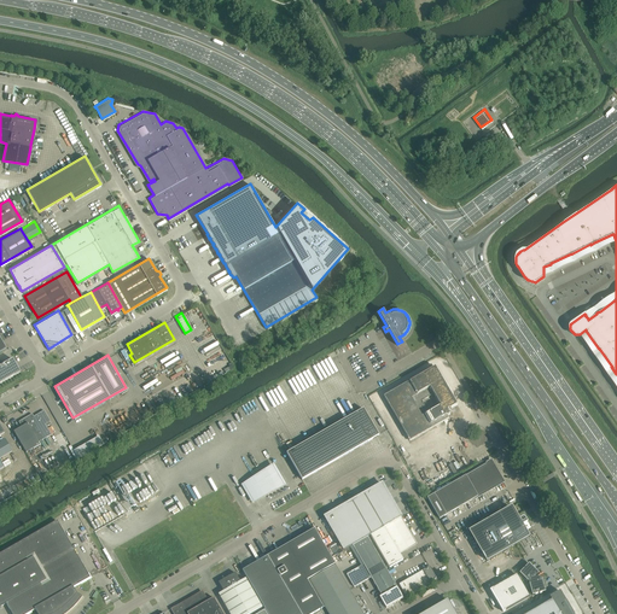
[(0,380),(19,370),(13,361),(12,357),(0,363),(0,380)]
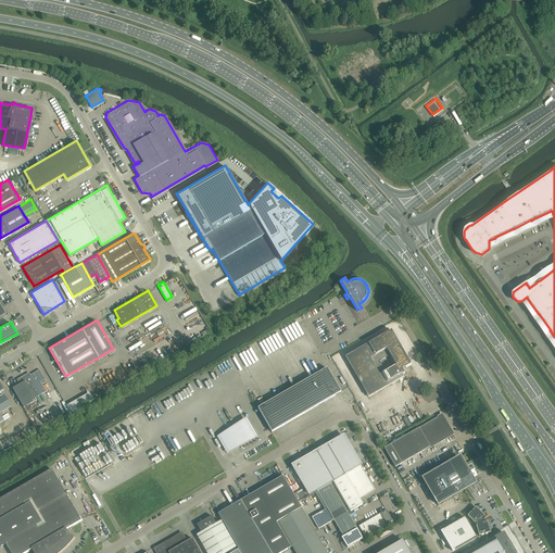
[(383,331),(337,359),(360,400),(382,387),(405,373),(394,354),(383,331)]
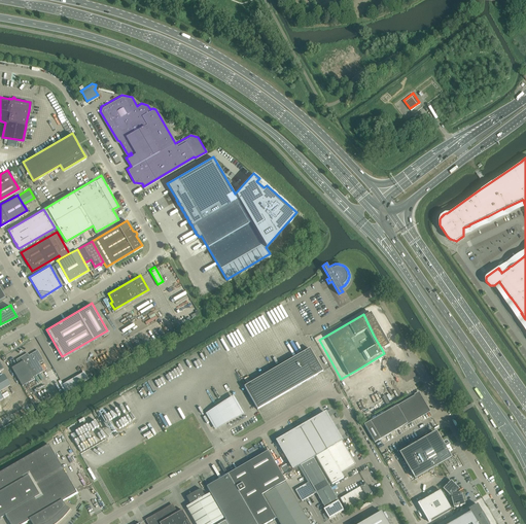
[(309,347),(243,384),(256,408),(322,370),(309,347)]
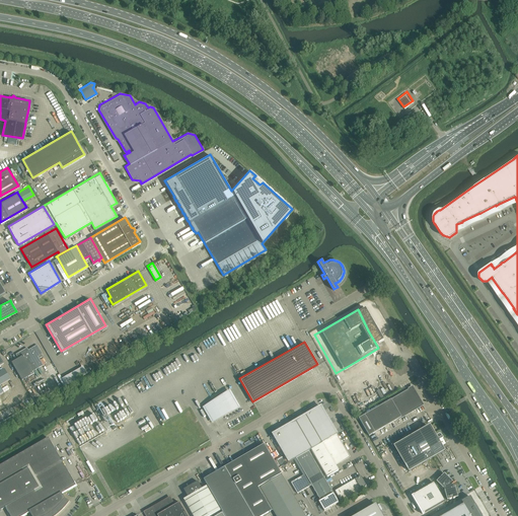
[(17,357),(10,360),(21,378),(32,372),(30,369),(42,363),(37,354),(42,352),(35,343),(27,348),(25,346),(14,352),(17,357)]
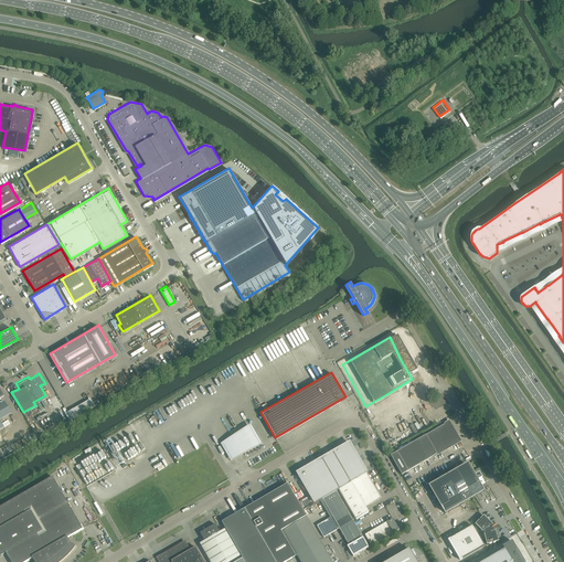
[(0,426),(2,425),(0,421),(0,415),(10,410),(4,400),(0,402),(0,394),(2,393),(0,389),(0,426)]
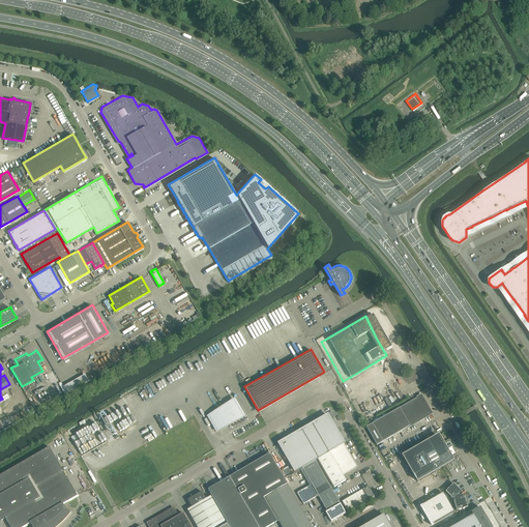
[(376,443),(405,426),(430,411),(419,392),(365,425),(376,443)]
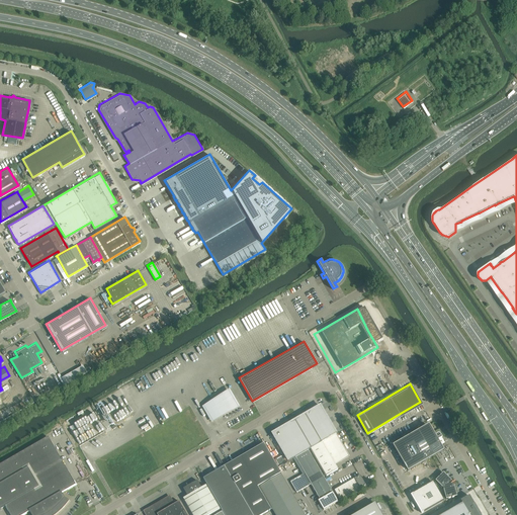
[(218,397),(212,400),(220,412),(225,410),(218,397)]
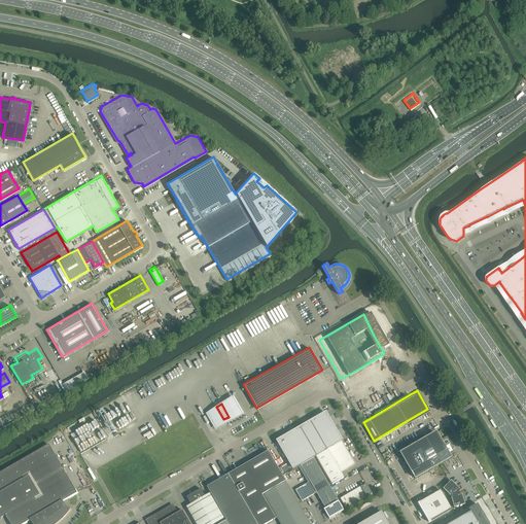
[(324,411),(276,439),(292,467),(315,454),(341,440),(341,439),(324,411)]
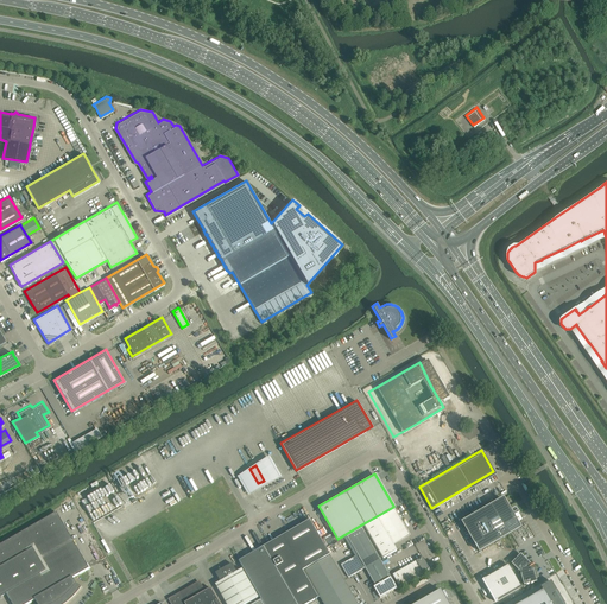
[(501,496),(473,513),(461,520),(478,548),(518,525),(512,514),(518,512),(516,509),(514,507),(513,506),(509,508),(501,496)]
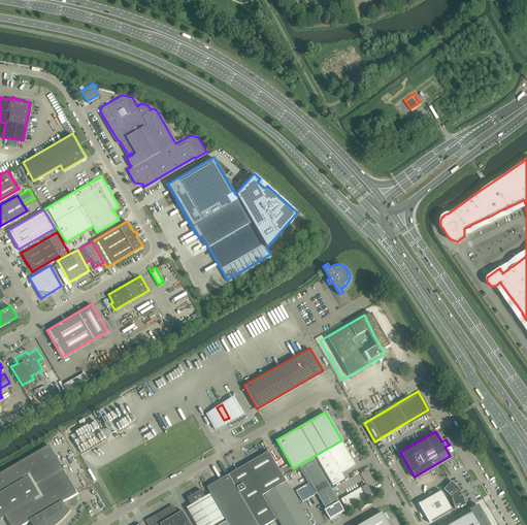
[(342,441),(341,440),(316,455),(331,483),(343,477),(340,471),(341,470),(355,463),(342,441)]
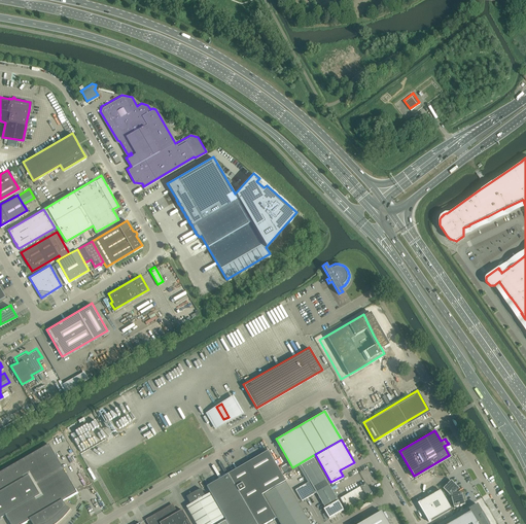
[(0,515),(4,513),(10,523),(19,523),(31,517),(33,521),(32,522),(33,522),(34,523),(51,523),(53,523),(55,523),(56,521),(58,520),(59,519),(61,517),(62,516),(63,515),(65,514),(66,513),(66,511),(68,510),(69,508),(64,503),(63,504),(62,503),(63,502),(62,502),(60,500),(76,491),(47,443),(0,468),(0,515)]
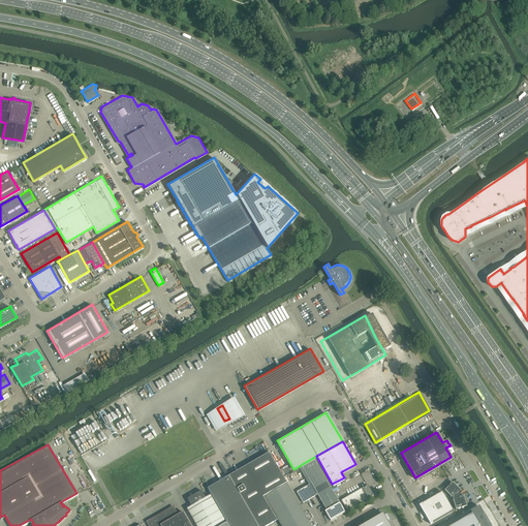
[(281,525),(311,525),(286,482),(285,481),(282,475),(268,451),(207,486),(229,525),(261,525),(277,518),(281,525)]
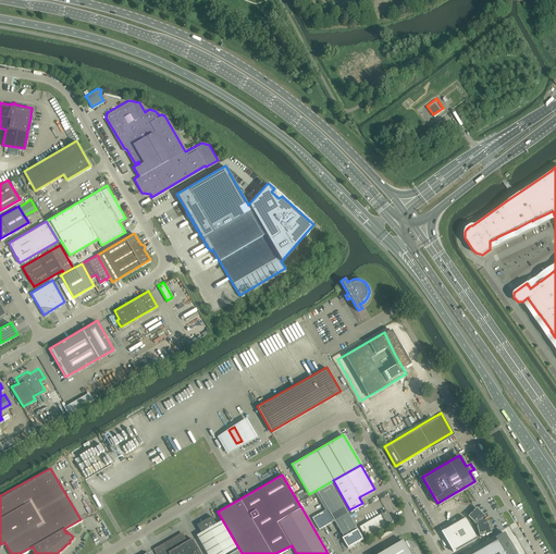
[(341,536),(344,541),(347,546),(362,538),(356,527),(330,482),(317,490),(326,507),(311,516),(318,527),(333,518),(343,534),(341,536)]
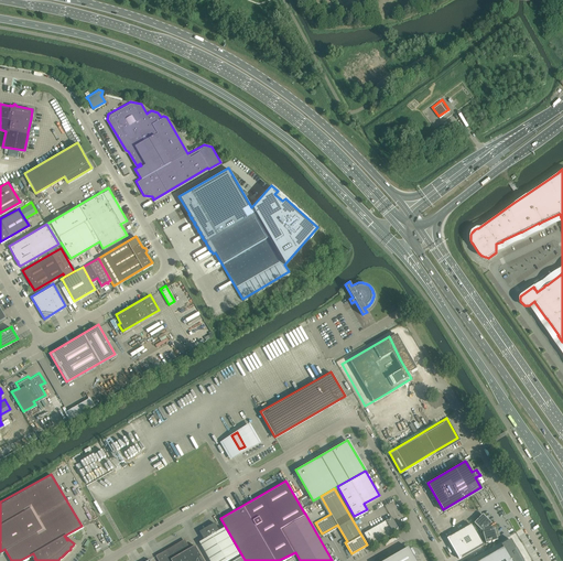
[(484,541),(494,539),(497,538),(494,526),(493,526),(493,525),(494,525),(493,522),(491,521),(490,522),(490,521),(490,520),(482,511),(473,521),(482,529),(484,541)]
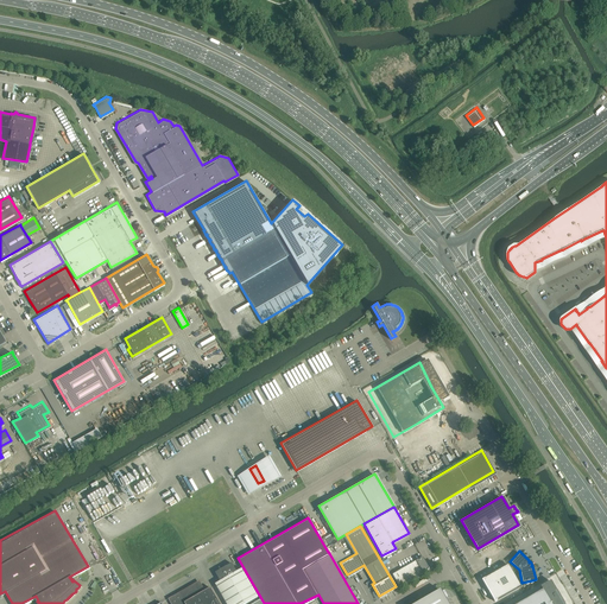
[(422,571),(424,570),(429,567),(422,554),(391,572),(398,584),(422,571)]
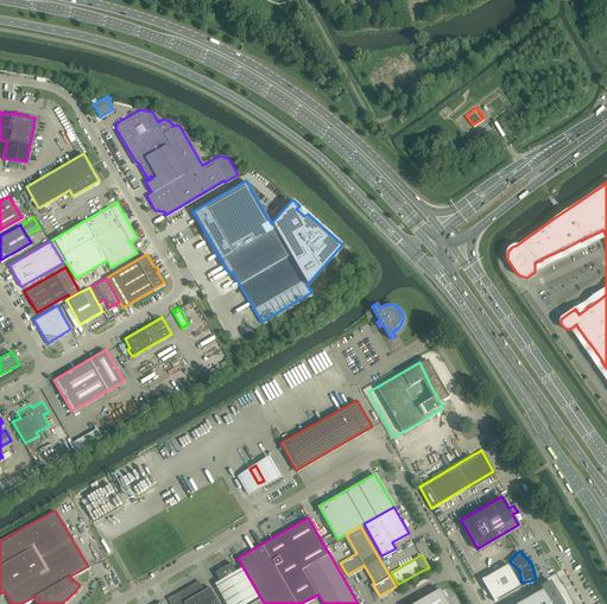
[(228,563),(227,563),(214,570),(219,579),(214,582),(226,603),(240,603),(257,595),(240,566),(235,570),(231,560),(229,561),(231,561),(228,563)]
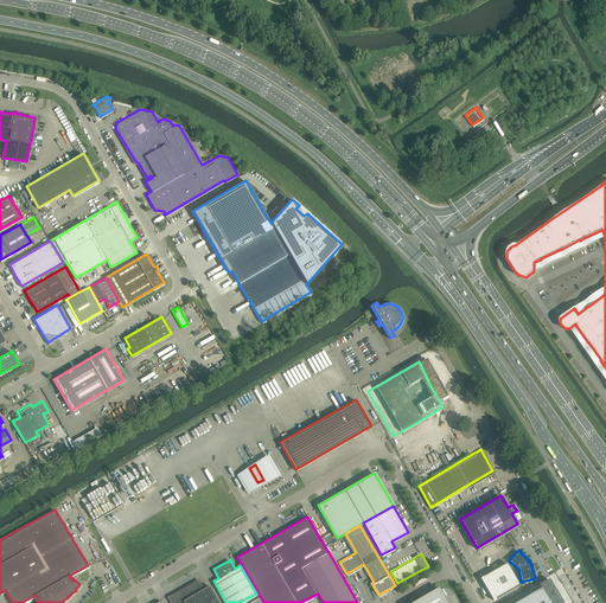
[(506,562),(480,577),(486,588),(512,572),(506,562)]
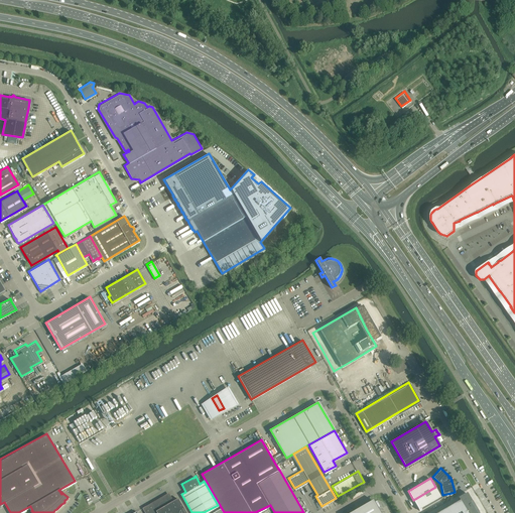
[(435,487),(413,500),(418,509),(440,496),(435,487)]
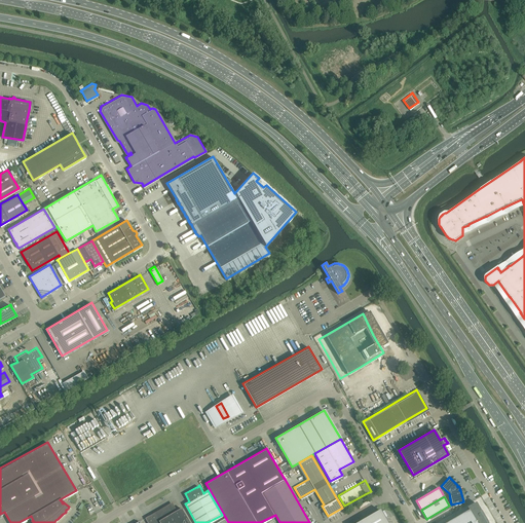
[(469,510),(451,520),(444,522),(487,522),(484,517),(485,516),(484,514),(483,515),(475,500),(466,507),(469,510)]
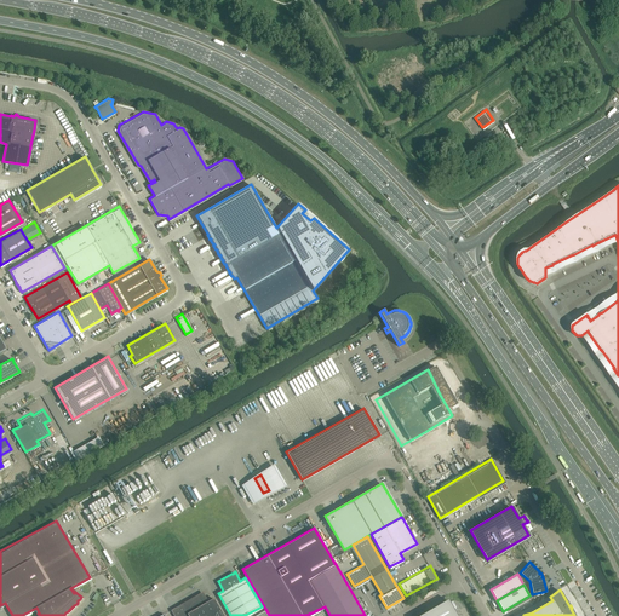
[(205,602),(199,591),(170,608),(175,615),(223,615),(213,597),(207,600),(208,600),(206,602),(205,602)]
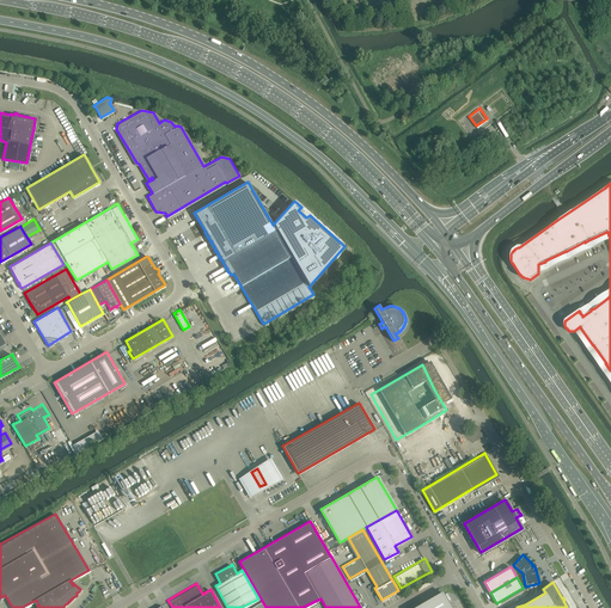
[(451,607),(443,591),(413,607),(451,607)]
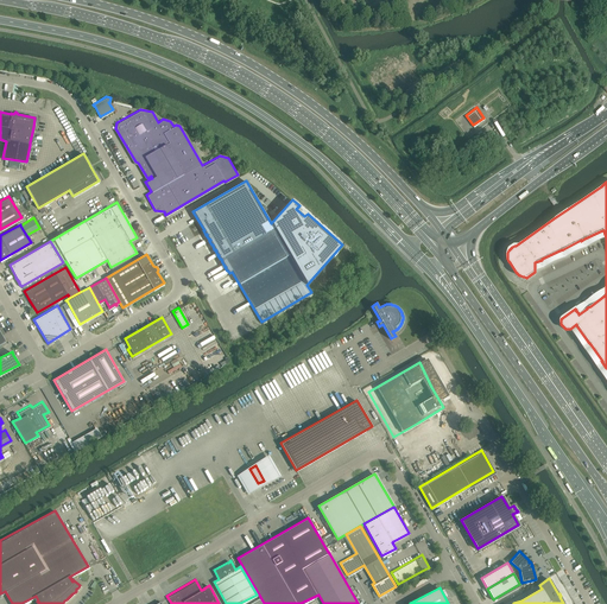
All buildings are outlined.
